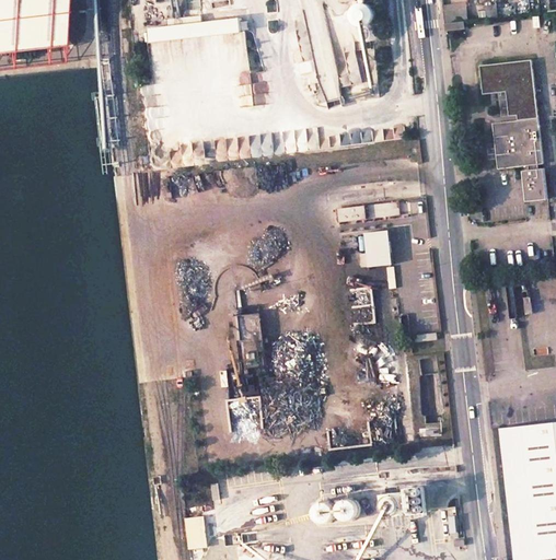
[(0,50),(56,44),(50,0),(0,0),(0,50)]
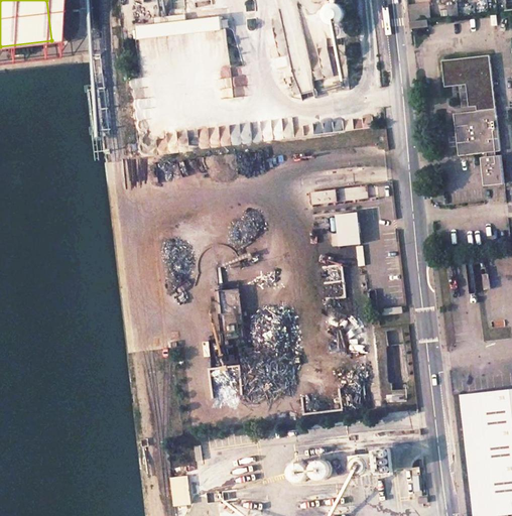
[(425,6),(404,7),(407,28),(427,25),(427,19),(494,11),(492,0),(455,0),(456,4),(443,5),(425,7),(425,6)]
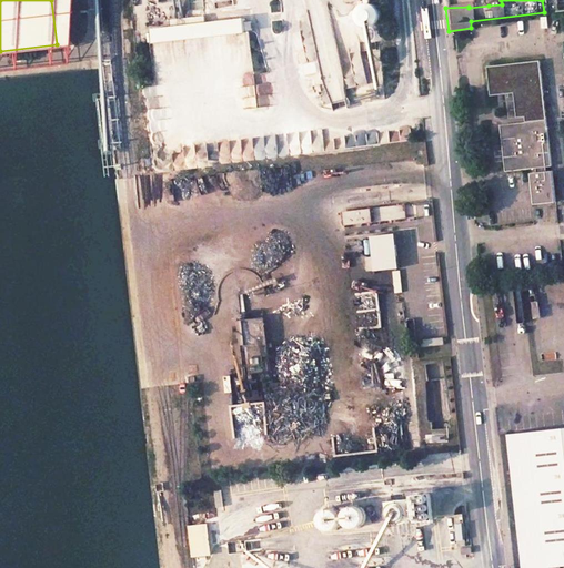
[(371,4),(365,3),(362,3),(360,4),(356,7),(354,10),(353,14),(354,19),(355,21),(359,24),(363,27),(369,26),(372,23),(375,20),(376,16),(376,11),(374,8),(371,4)]
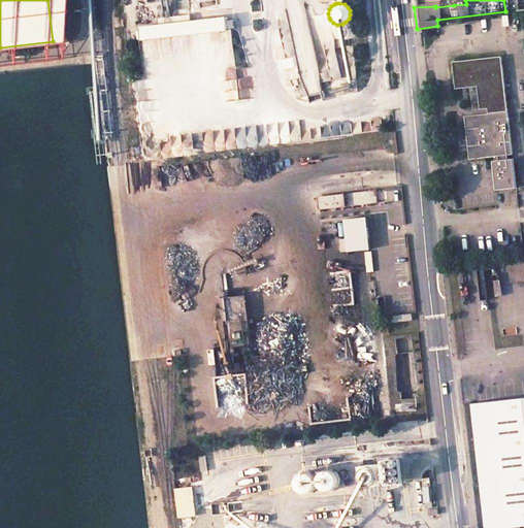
[(161,18),(155,19),(156,27),(135,30),(137,42),(226,29),(224,17),(189,22),(187,14),(167,18),(161,18)]
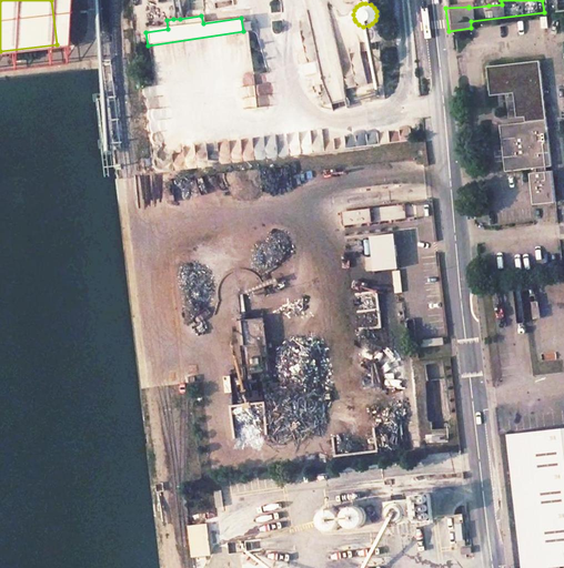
[(486,94),(510,92),(514,123),(542,120),(534,60),(482,66),(486,94)]
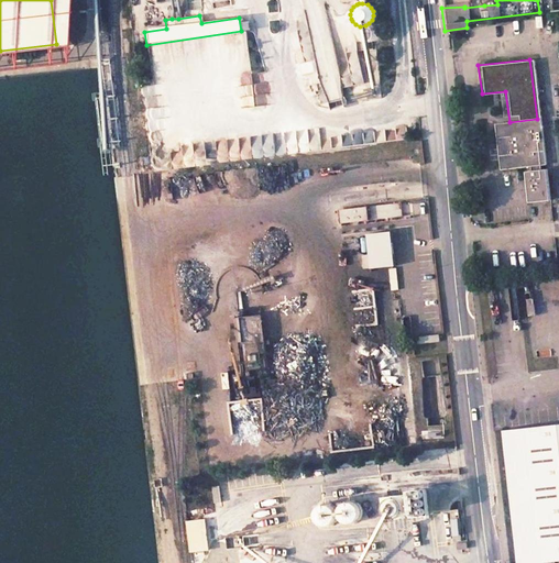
[(319,68),(320,101),(338,100),(336,68),(319,68)]
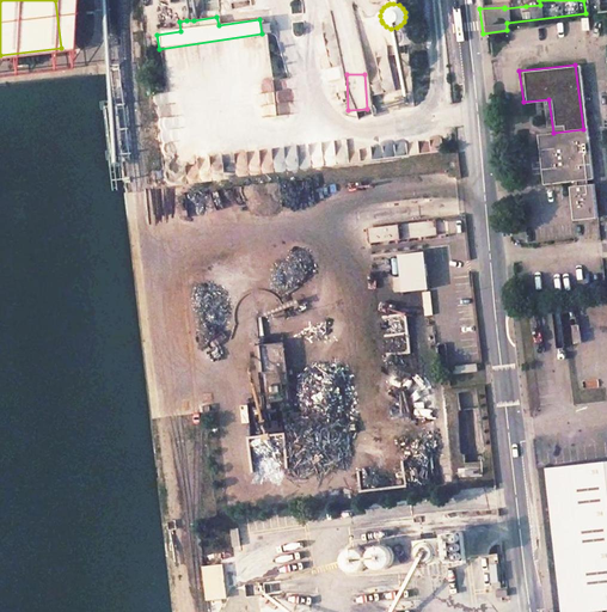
[(553,133),(534,134),(540,183),(571,179),(571,184),(565,185),(570,218),(593,214),(589,182),(586,182),(586,177),(589,177),(583,129),(553,133)]
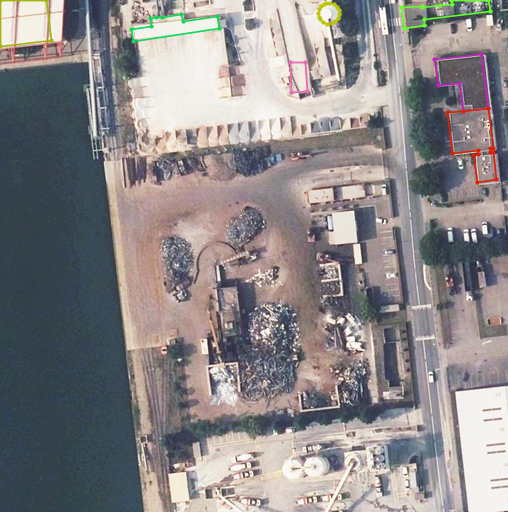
[(380,133),(367,135),(367,142),(381,142),(380,133)]
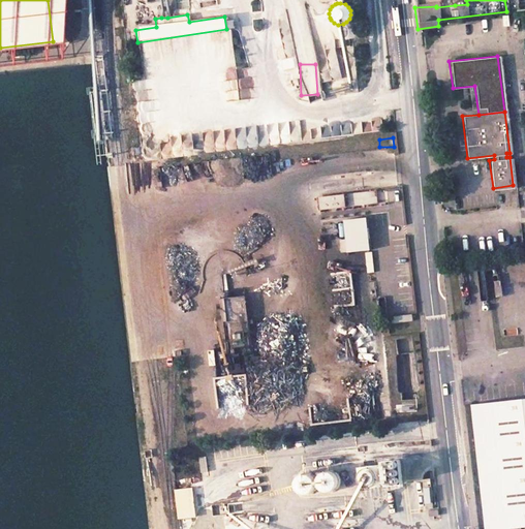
[(373,190),(315,197),(317,210),(374,204),(373,190)]
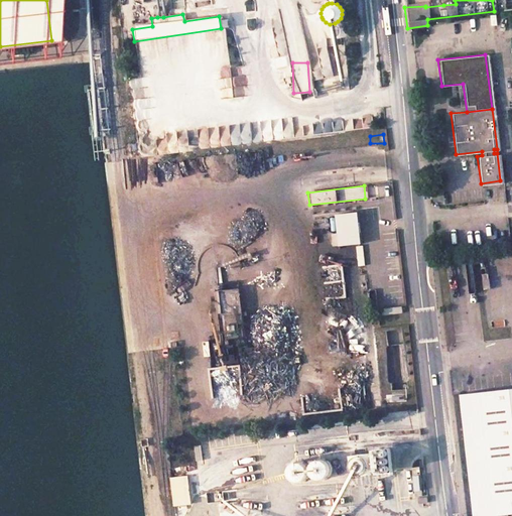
[(356,212),(334,215),(337,246),(359,244),(356,212)]
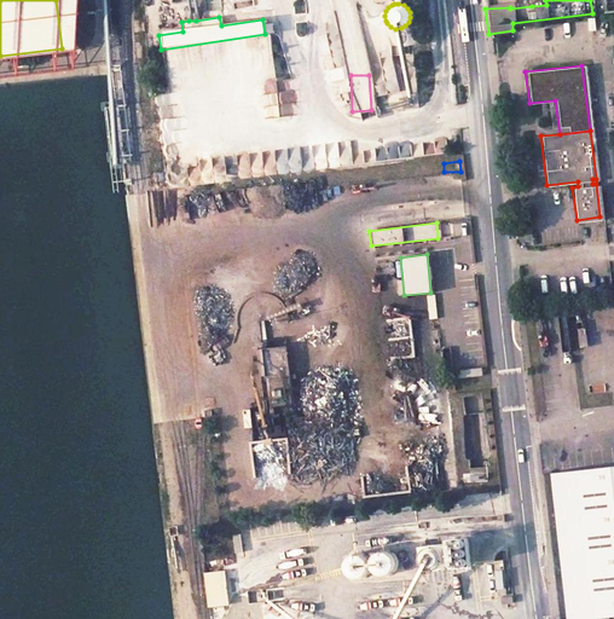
[(266,358),(283,357),(282,345),(265,346),(266,358)]
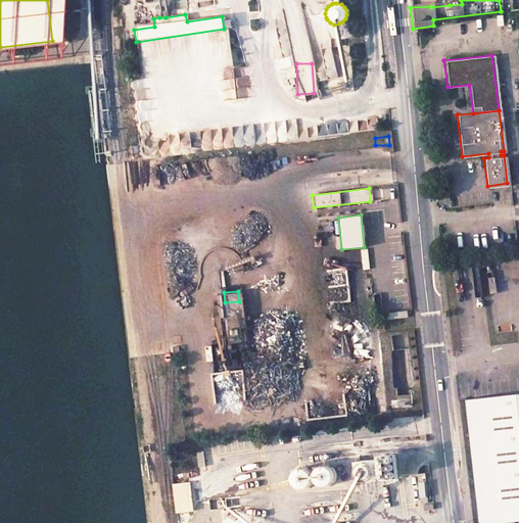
[(518,375),(518,393),(466,399),(479,522),(518,522),(518,368),(518,375)]
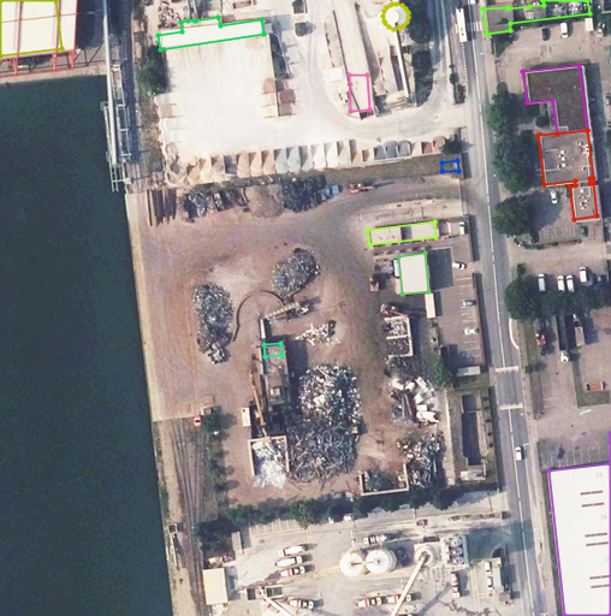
[(456,539),(446,540),(448,562),(469,558),(468,543),(457,544),(456,539)]
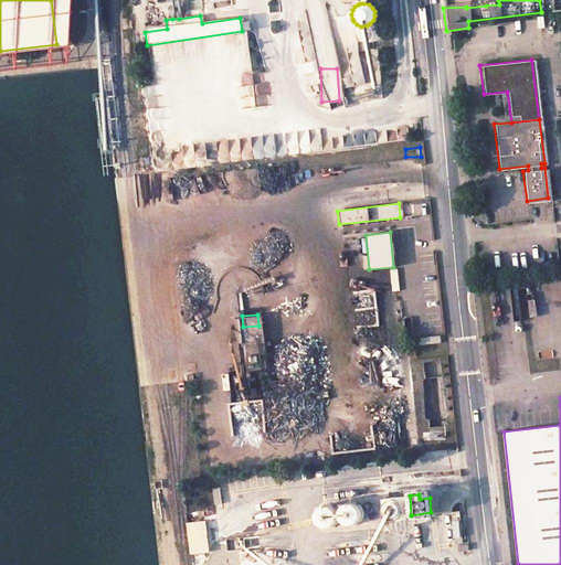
[(408,519),(405,496),(382,498),(384,521),(408,519)]
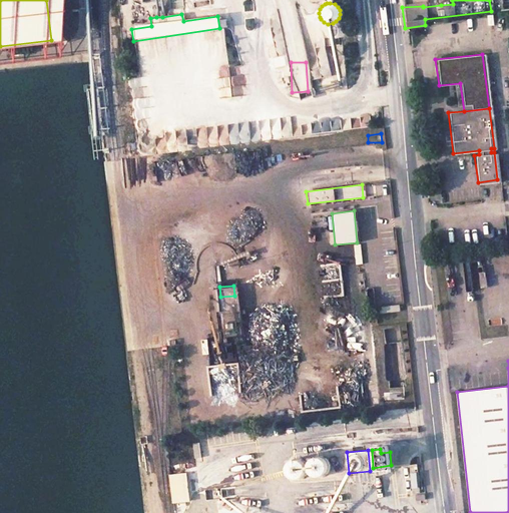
[(320,456),(315,456),(312,457),(309,459),(307,464),(307,469),(311,474),(316,476),(321,475),(325,472),(327,467),(327,462),(324,459),(320,456)]
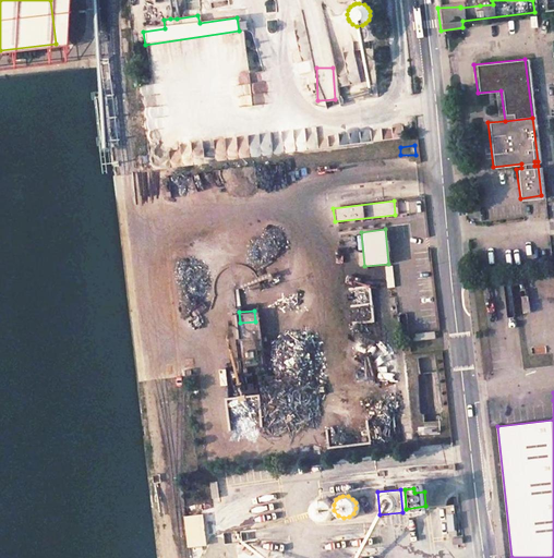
[(325,499),(318,499),(314,500),(311,505),(310,509),(311,514),(314,518),(318,521),(325,520),(329,518),(332,513),(332,508),(330,504),(325,499)]
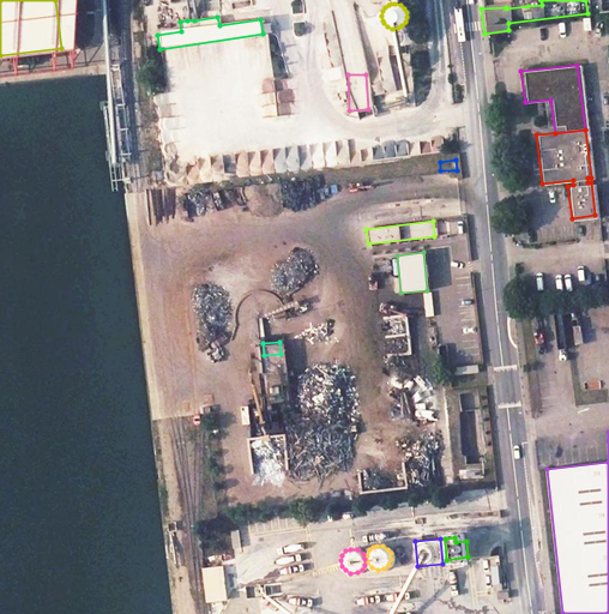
[(495,559),(486,559),(489,591),(498,590),(495,559)]
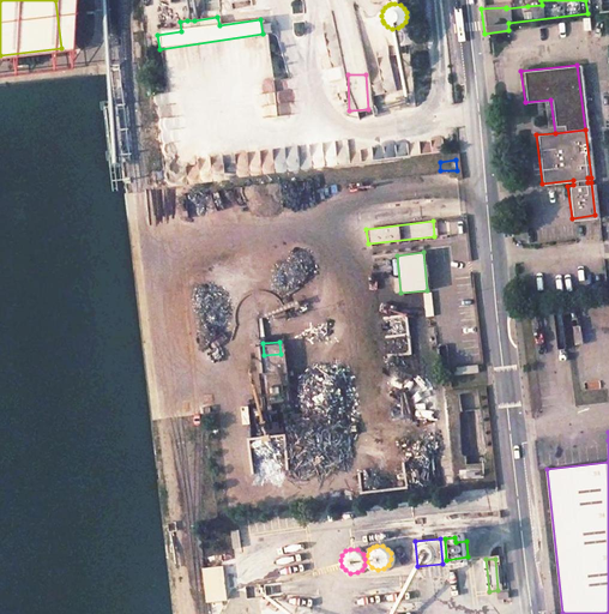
[(217,567),(200,569),(204,601),(219,600),(217,567)]
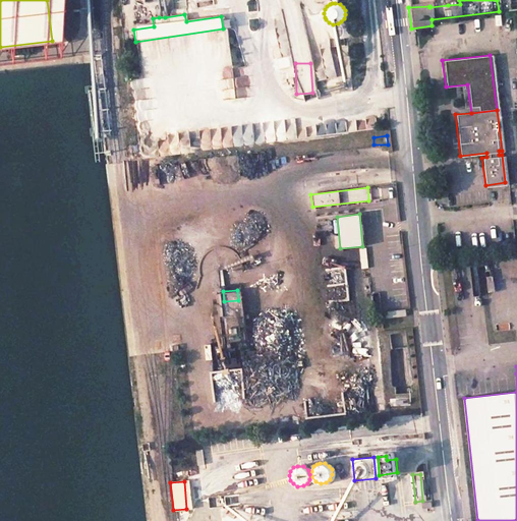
[(428,502),(415,504),(416,510),(429,509),(428,502)]
